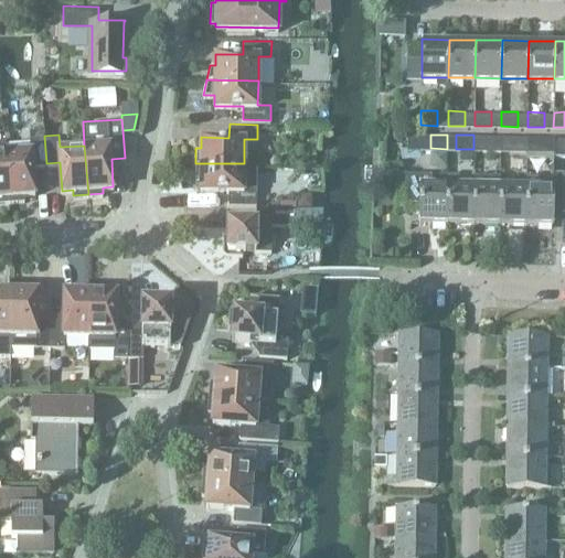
[(482,135),(482,149),(499,149),(499,135),(482,135)]
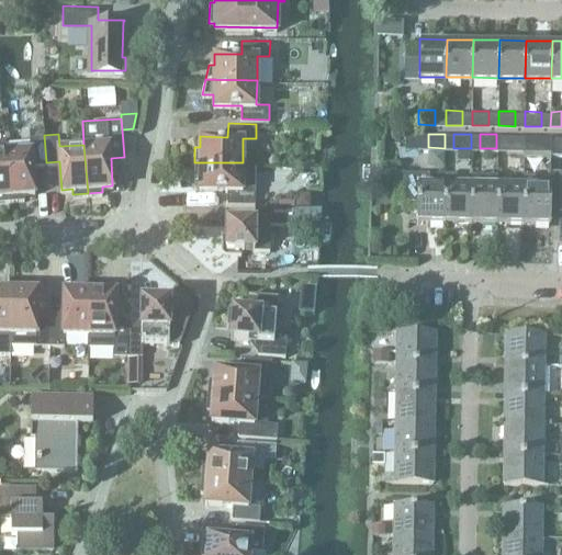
[(30,148),(6,150),(10,199),(24,197),(24,192),(35,191),(33,163),(46,162),(44,135),(30,136),(30,148)]
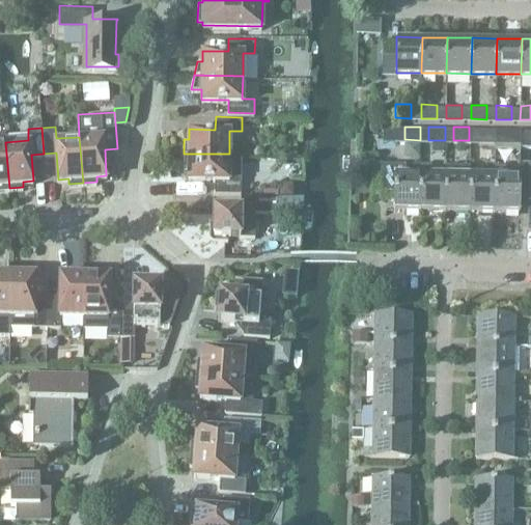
[(496,128),(479,128),(479,140),(495,141),(496,128)]
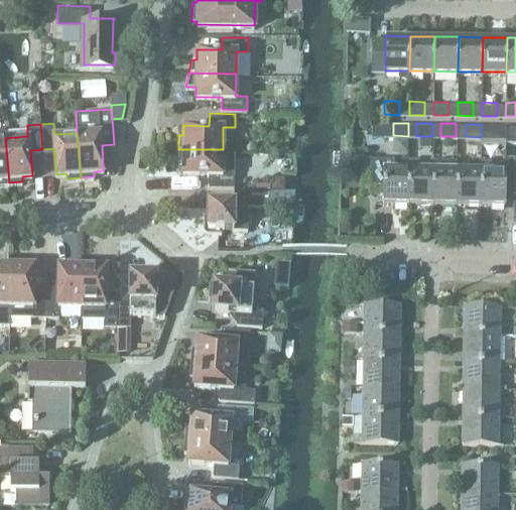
[(491,124),(491,137),(505,137),(506,124),(491,124)]
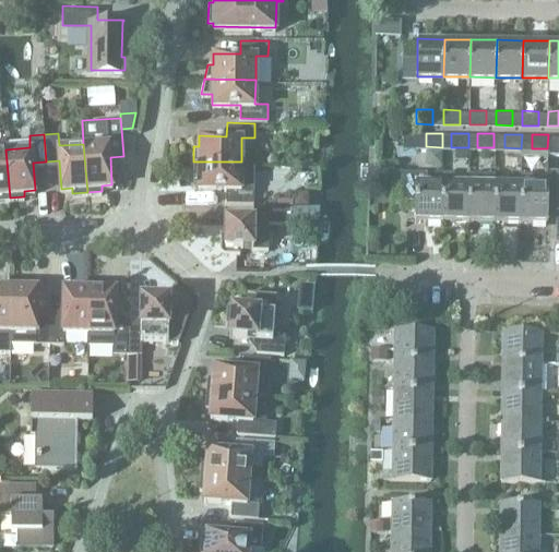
[(0,198),(10,198),(6,150),(4,136),(0,136),(0,198)]
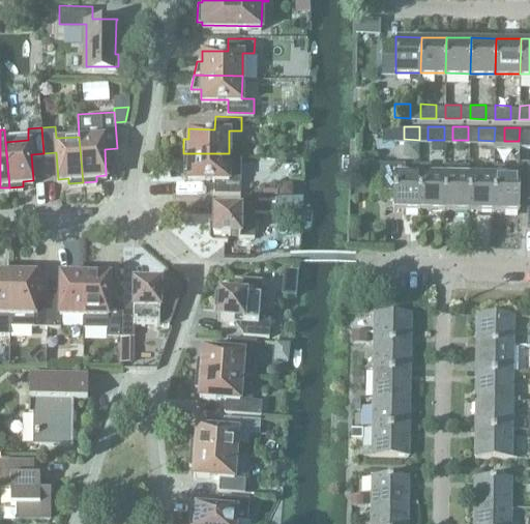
[(520,144),(529,143),(529,133),(520,133),(520,144)]
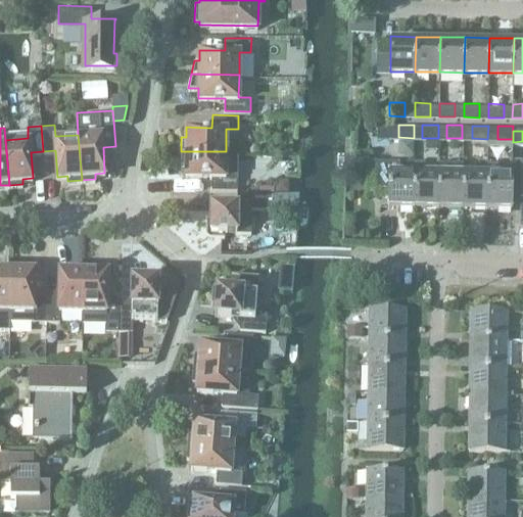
[(226,151),(181,151),(181,165),(185,165),(185,175),(211,176),(211,188),(237,188),(237,152),(226,151)]
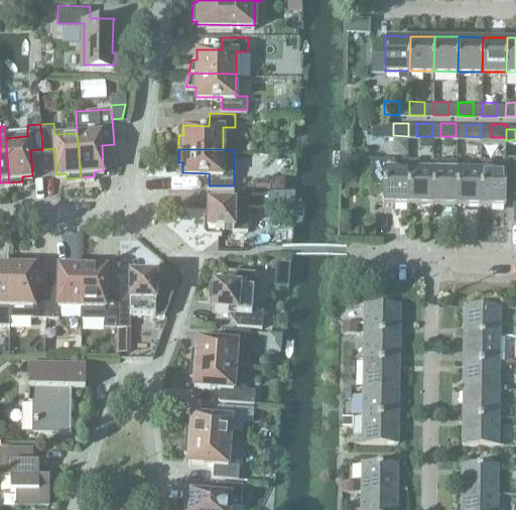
[(394,157),(383,156),(371,156),(370,182),(383,182),(383,201),(407,202),(408,167),(407,167),(393,166),(394,157)]
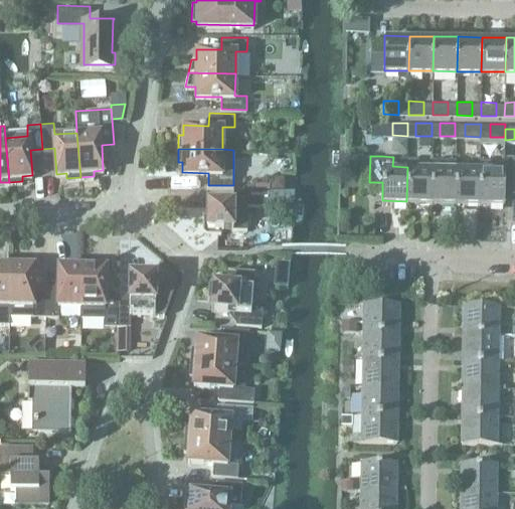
[(406,157),(406,167),(407,167),(406,201),(431,201),(431,167),(417,167),(417,157),(406,157)]
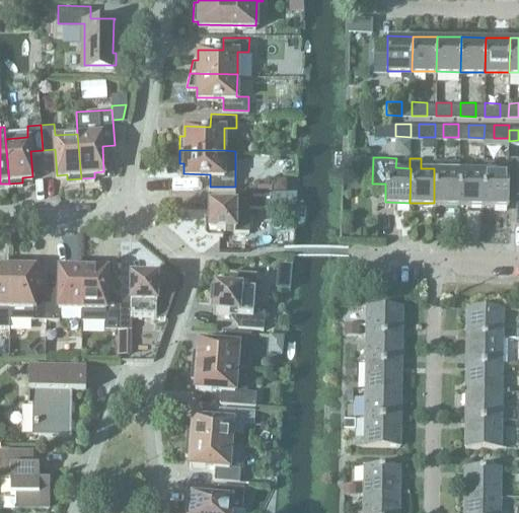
[(458,158),(435,158),(434,168),(434,203),(458,204),(458,168),(458,158)]
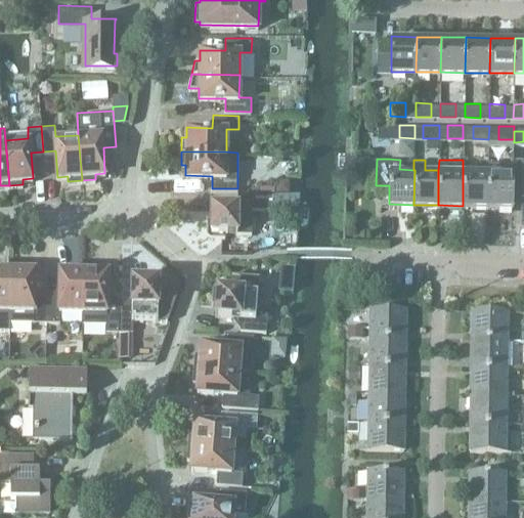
[(514,171),(499,171),(499,161),(488,161),(488,171),(487,206),(513,206),(514,171)]
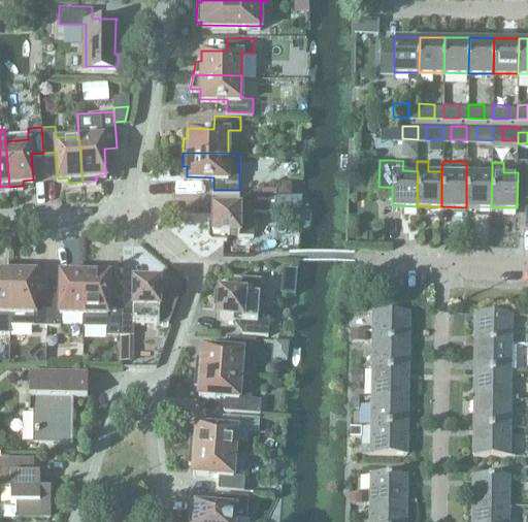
[(492,172),(466,171),(466,207),(491,207),(492,172)]
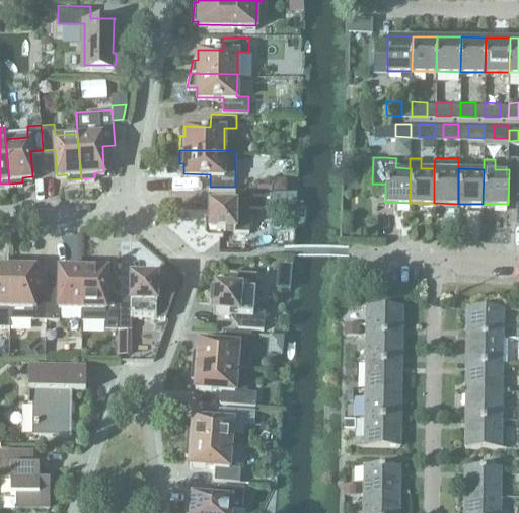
[(271,190),(271,192),(271,204),(296,205),(296,201),(296,190),(271,190)]
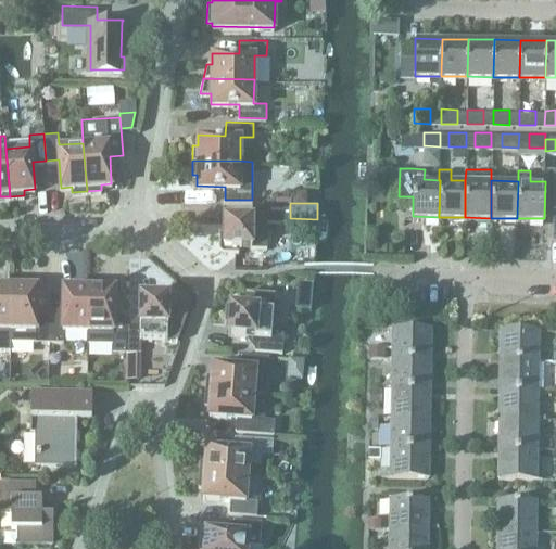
[(218,244),(219,247),(222,250),(225,251),(238,251),(238,245),(266,245),(267,219),(290,219),(290,218),(290,205),(252,204),(252,218),(224,217),(224,230),(218,230),(218,244)]
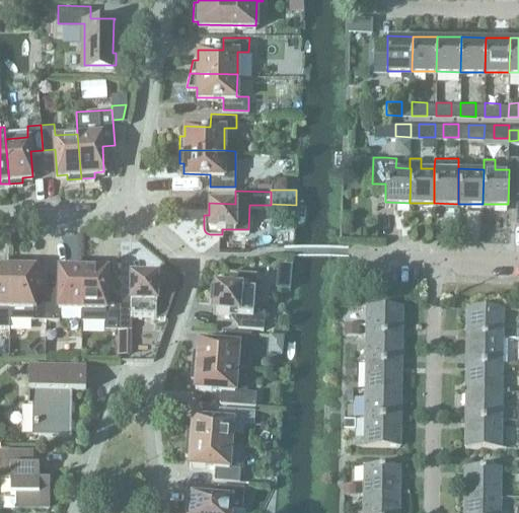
[(57,218),(57,233),(76,233),(76,219),(57,218)]
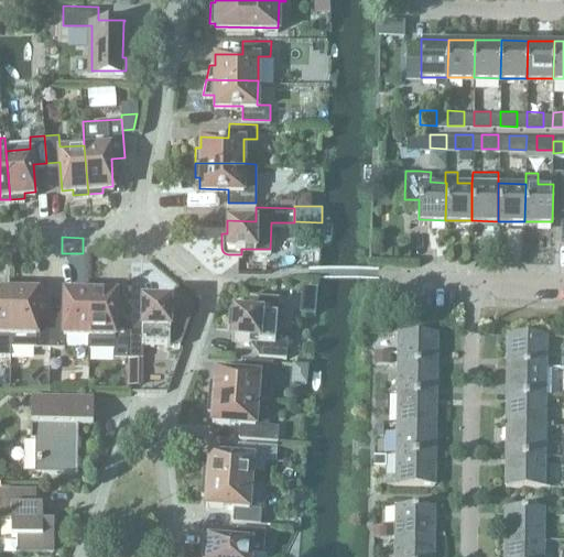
[(0,348),(10,348),(10,343),(11,283),(0,282),(0,348)]
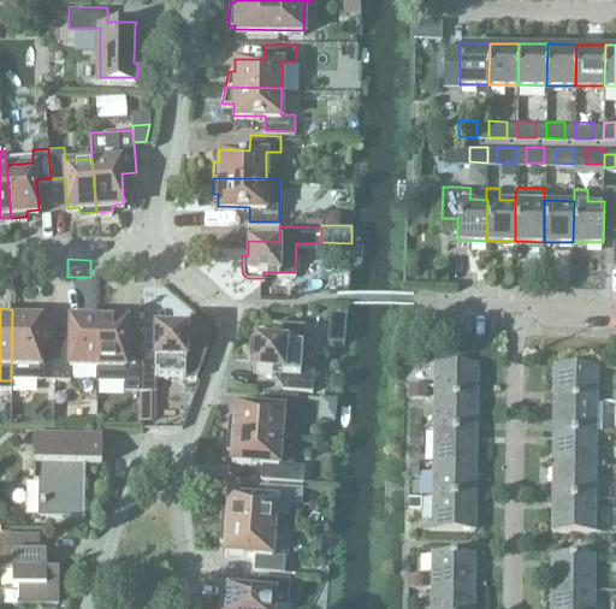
[(11,376),(54,377),(54,347),(40,346),(41,313),(37,313),(37,309),(12,309),(11,376)]
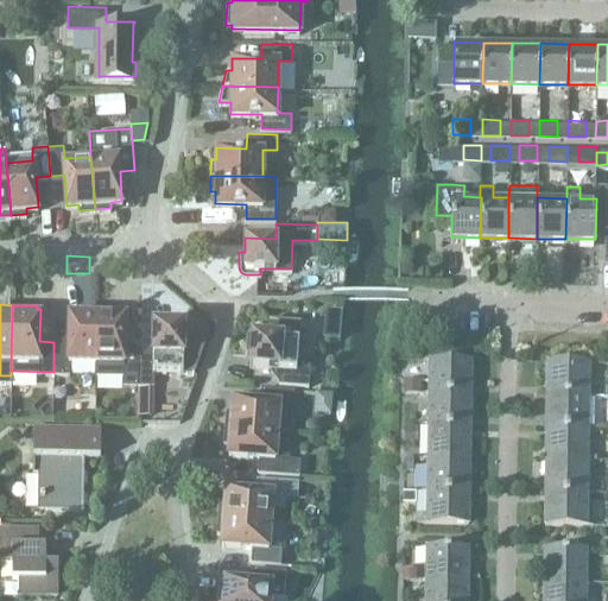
[(70,359),(96,359),(97,307),(81,307),(81,312),(69,311),(69,342),(54,342),(54,372),(69,372),(70,359)]
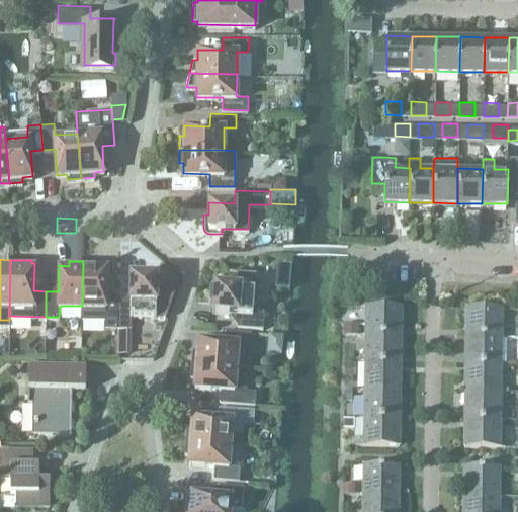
[(83,261),(82,306),(82,317),(104,318),(104,326),(117,326),(117,318),(117,301),(118,301),(118,292),(105,292),(106,266),(96,266),(96,261),(83,261)]
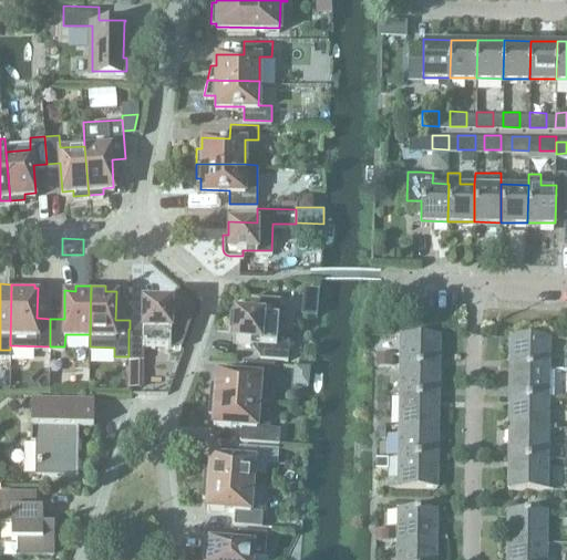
[(277,331),(280,297),(250,294),(249,307),(236,306),(233,307),(230,309),(229,311),(228,325),(234,325),(233,339),(260,341),(259,355),(288,358),(289,331),(277,331)]
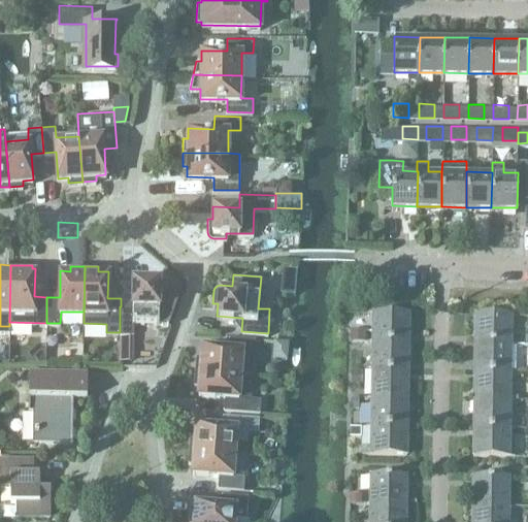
[(133,321),(166,322),(168,322),(177,294),(176,294),(164,293),(164,282),(163,279),(161,276),(159,275),(145,275),(145,281),(133,281),(133,306),(121,306),(120,306),(120,324),(120,332),(133,332),(133,321)]
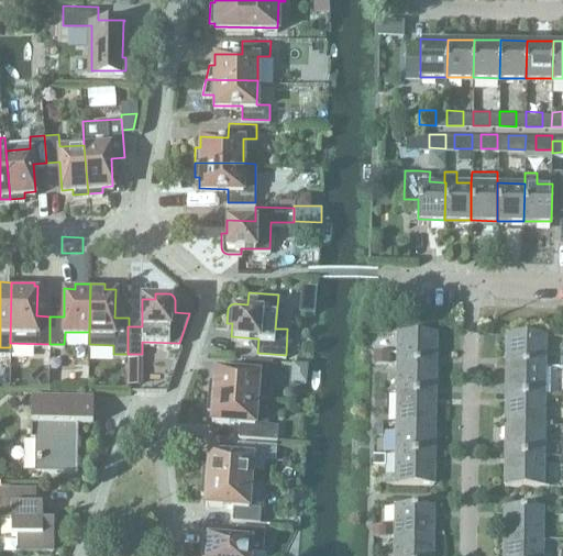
[(397,329),(397,359),(435,360),(435,330),(397,329)]
